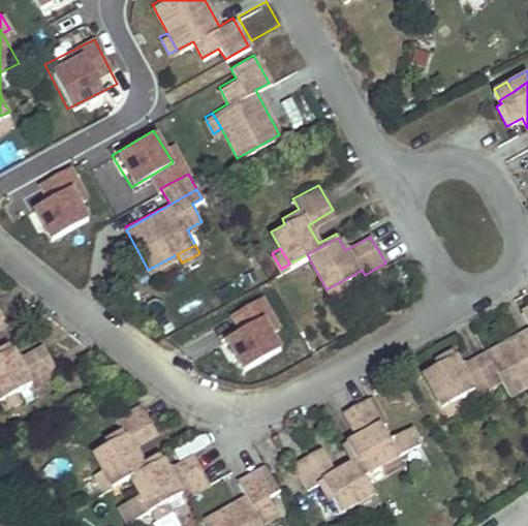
[(345,279),(327,289),(332,299),(349,288),(345,279)]
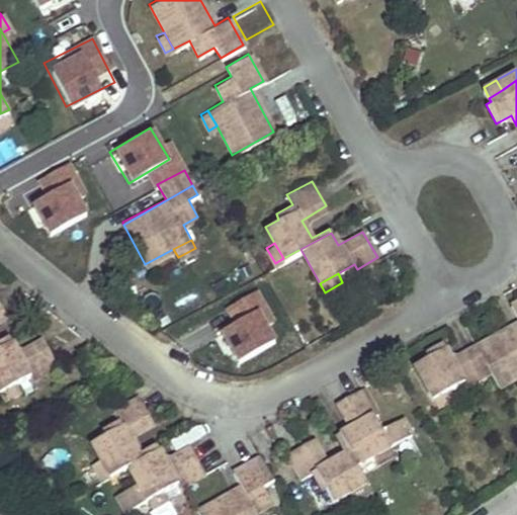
[(250,290),(222,306),(231,322),(214,331),(234,365),(278,341),(250,290)]
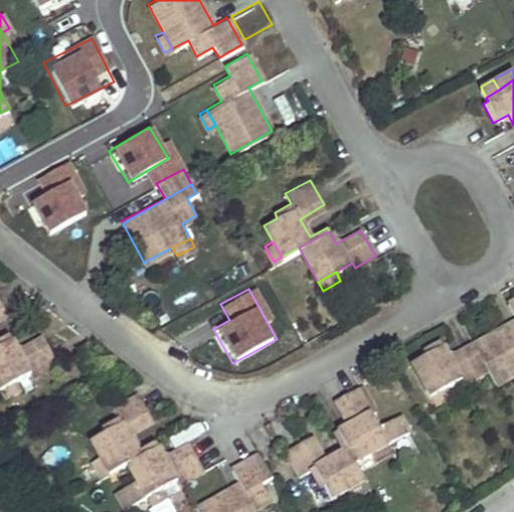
[(513,311),(513,318),(473,342),(489,369),(497,384),(513,374),(513,298),(509,302),(513,311)]
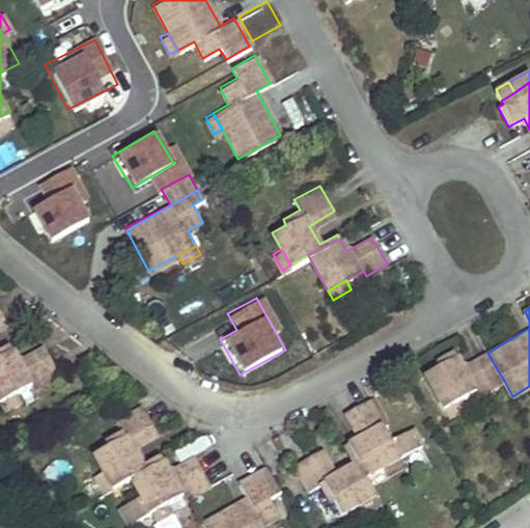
[(0,325),(6,322),(0,309),(0,354),(11,348),(9,343),(0,349),(0,325)]
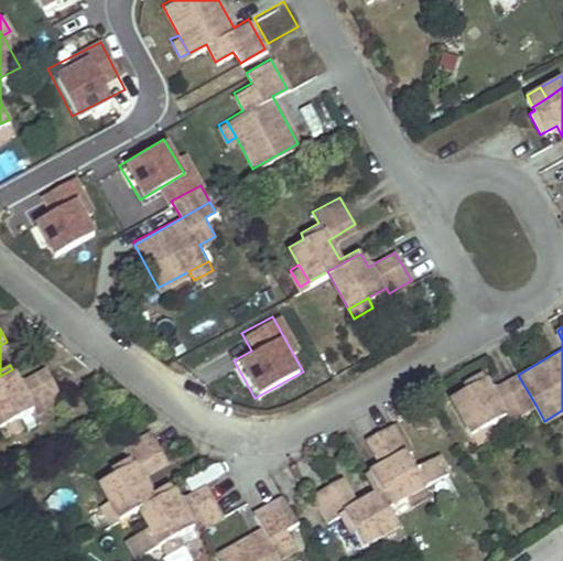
[(12,369),(0,376),(0,423),(18,414),(32,407),(34,409),(62,394),(46,366),(19,380),(12,369)]
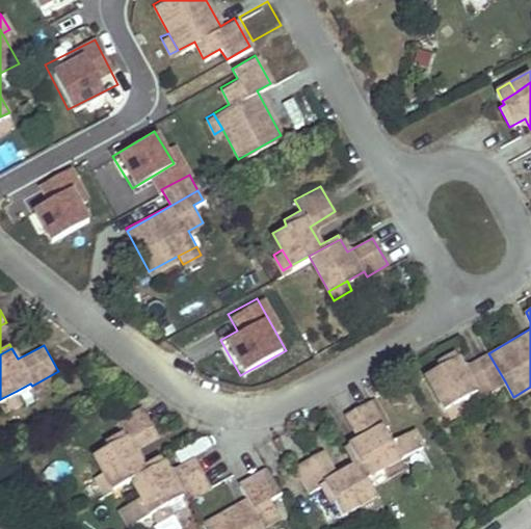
[(440,367),(426,374),(445,408),(462,400),(476,393),(479,397),(505,381),(488,353),(465,367),(457,352),(437,363),(440,367)]
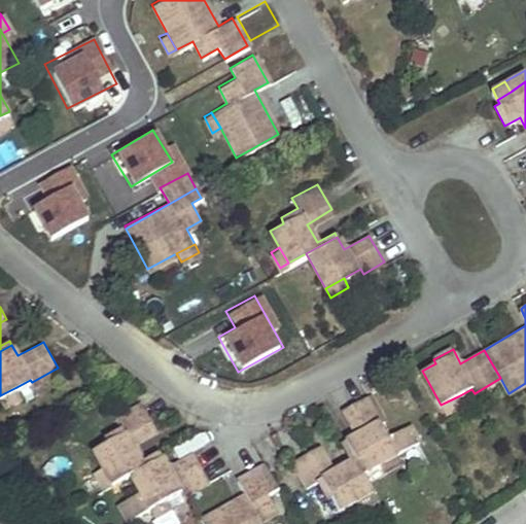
[(16,387),(0,395),(0,399),(3,405),(20,396),(16,387)]
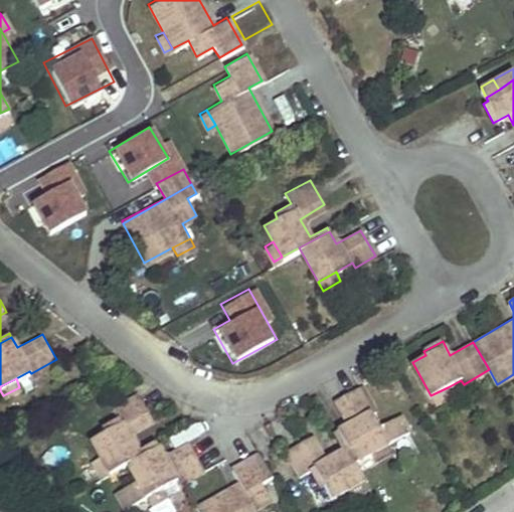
[(361,385),(336,399),(350,424),(338,432),(355,460),(371,451),(388,442),(409,430),(400,413),(380,425),(372,412),(375,409),(361,385)]
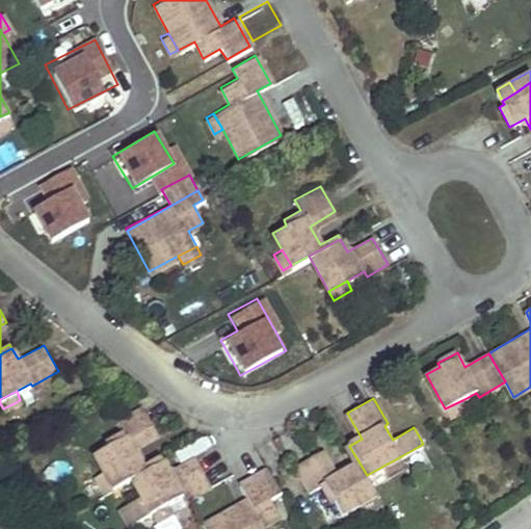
[(462,400),(445,408),(449,417),(467,406),(462,400)]
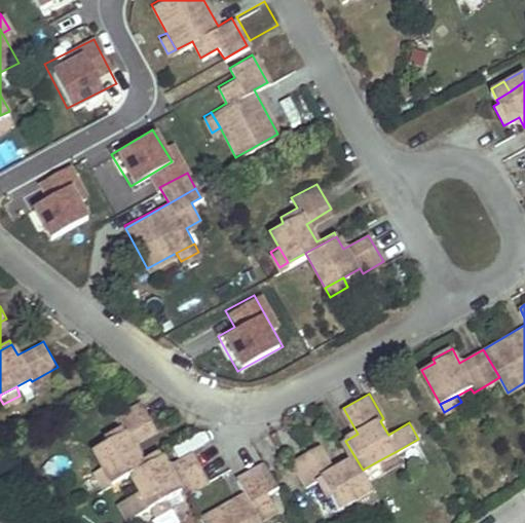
[(140,401),(113,416),(119,426),(104,436),(106,440),(91,448),(102,465),(110,482),(127,473),(160,454),(158,451),(141,461),(132,442),(155,427),(140,401)]
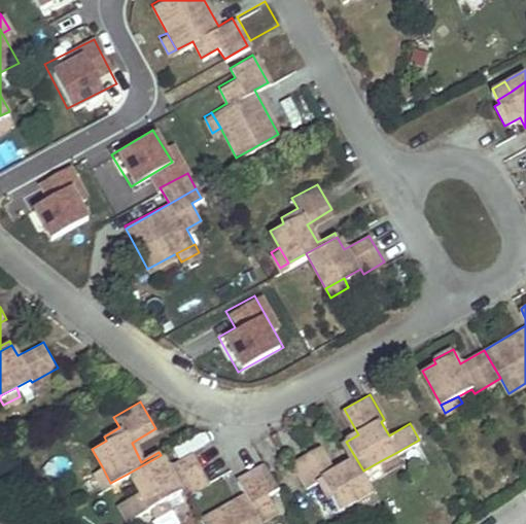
[(171,445),(175,455),(203,444),(198,432),(171,445)]
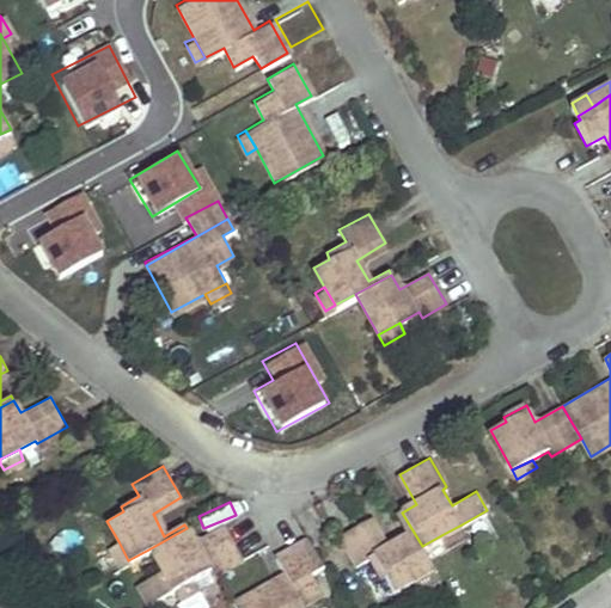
[(371,517),(340,535),(355,564),(367,558),(378,577),(384,575),(393,591),(413,581),(433,567),(422,546),(402,513),(398,514),(408,534),(388,546),(371,517)]
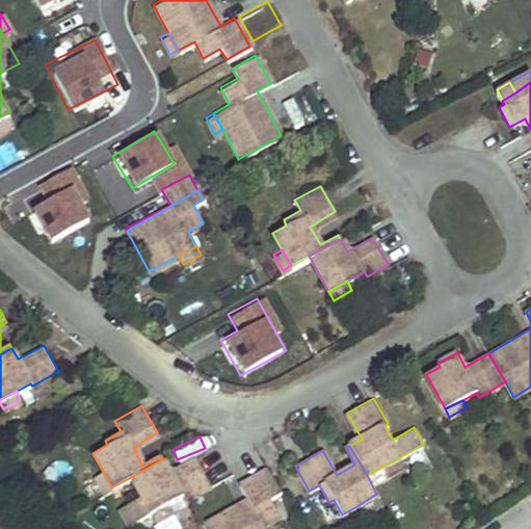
[(401,456),(383,466),(388,474),(405,465),(401,456)]
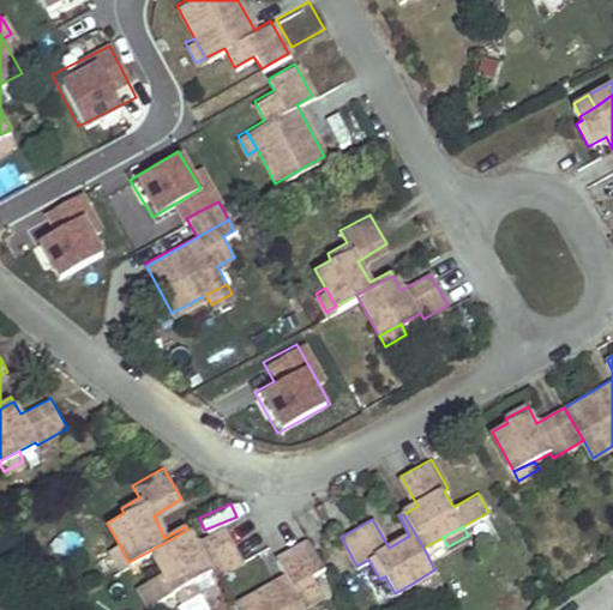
[(187,530),(149,551),(161,573),(138,585),(149,603),(173,591),(193,579),(210,571),(211,577),(241,559),(223,527),(194,542),(187,530)]
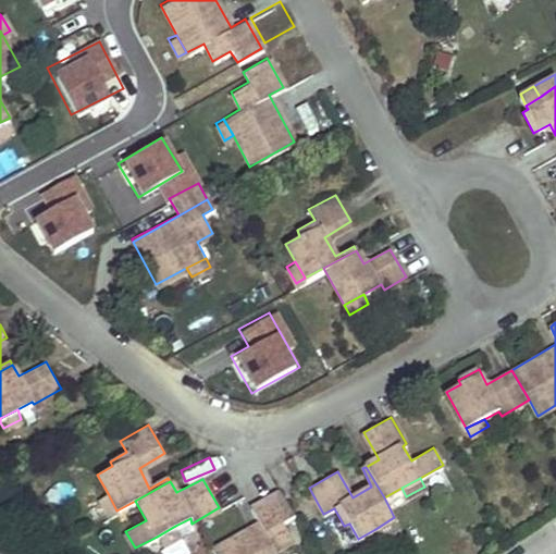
[(260,522),(212,548),(215,553),(278,553),(275,550),(293,540),(283,522),(295,517),(279,491),(250,506),(260,522)]
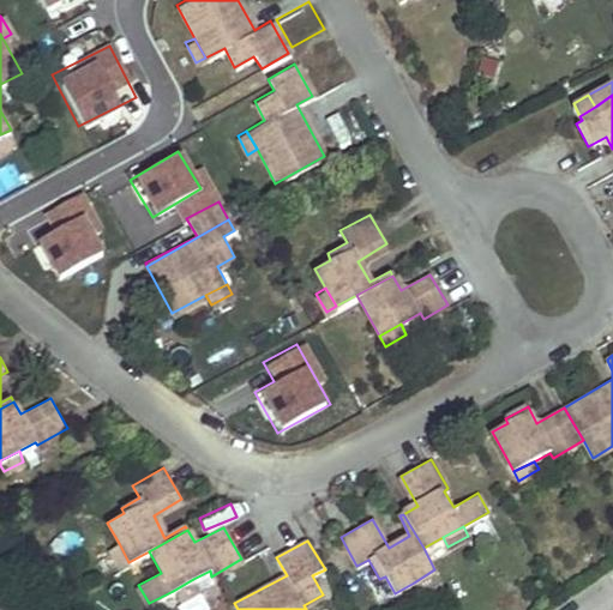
[(119,543),(107,548),(119,568),(128,562),(119,543)]
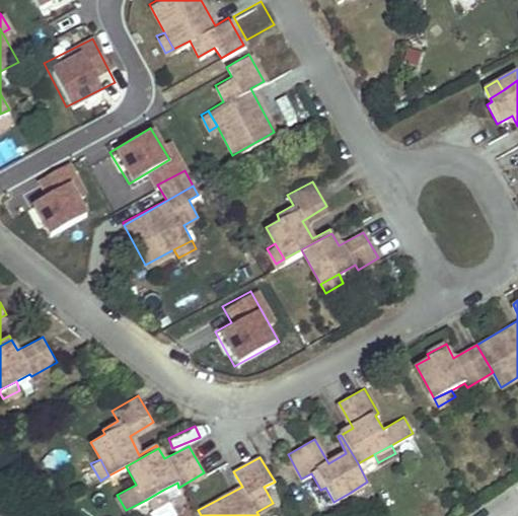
[(367,482),(350,493),(355,500),(372,490),(367,482)]
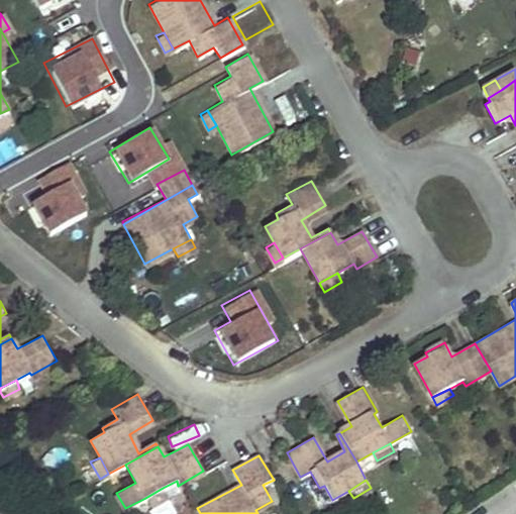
[(163,488),(145,498),(150,506),(169,496),(163,488)]
